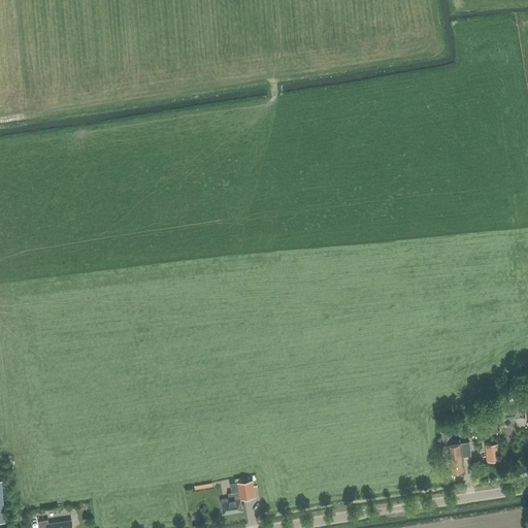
[(444,447),(443,447),(444,459),(446,459),(446,462),(451,462),(452,471),(454,471),(455,473),(459,472),(460,470),(464,470),(463,469),(462,456),(471,455),(469,442),(460,443),(443,446),(444,447)]
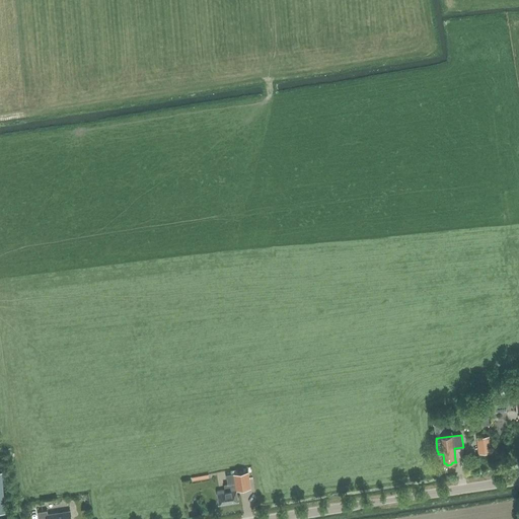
[(476,437),(478,454),(491,453),(490,436),(476,437)]
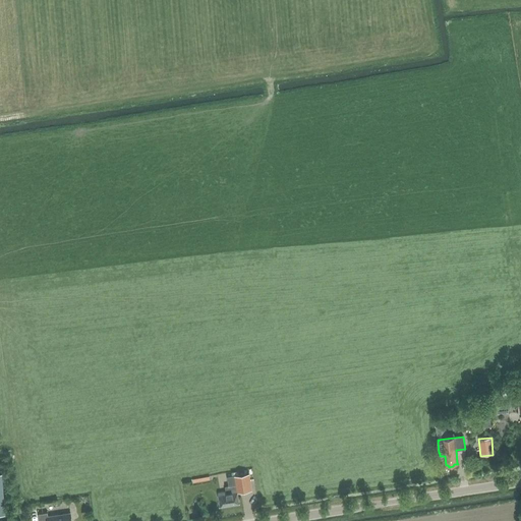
[(228,477),(230,486),(236,485),(238,491),(251,489),(249,473),(228,477)]
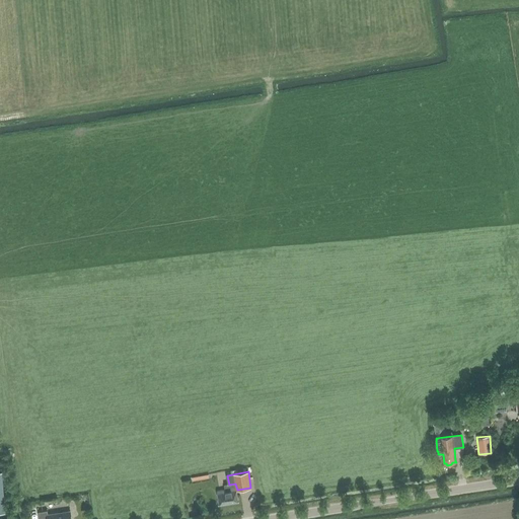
[(207,477),(209,490),(221,488),(219,475),(207,477)]
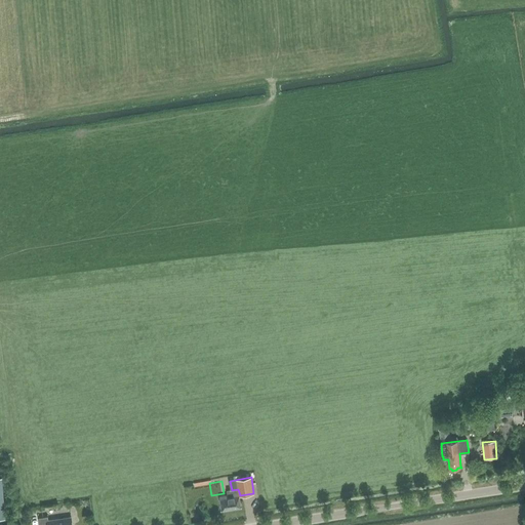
[(219,496),(221,511),(241,507),(238,489),(228,491),(229,495),(219,496)]
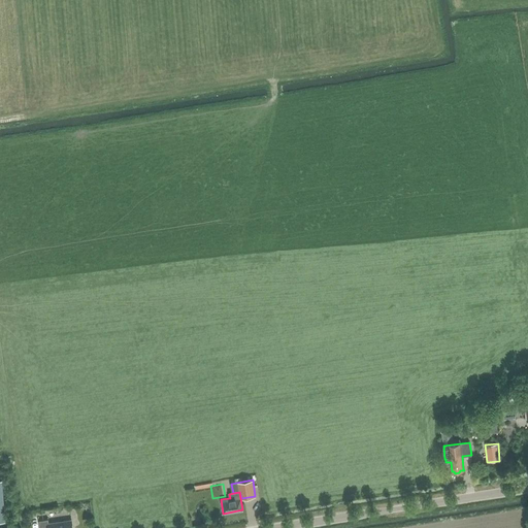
[(76,512),(54,518),(55,522),(65,520),(77,517),(76,512)]
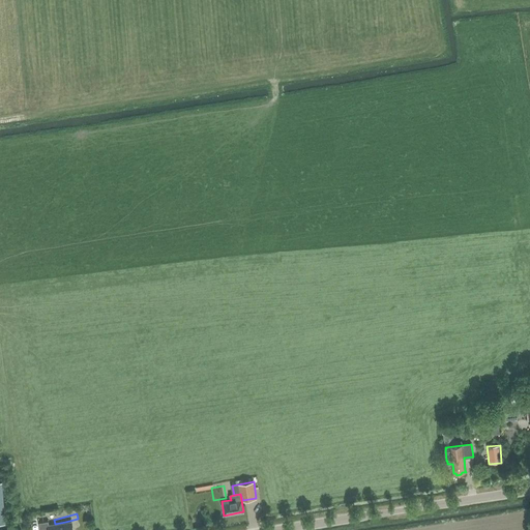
All buildings are outlined.
